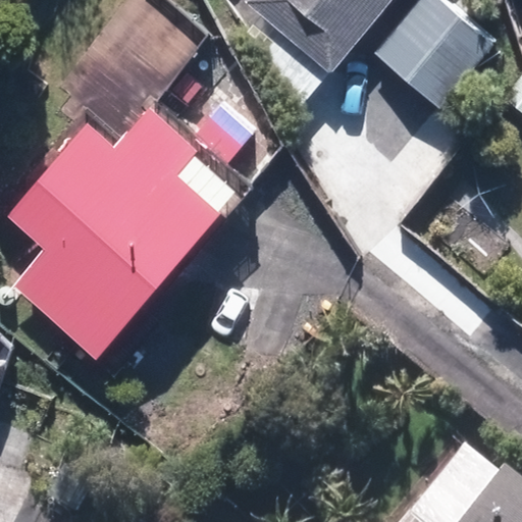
[(247,33),(301,110),(346,58),(396,0),(249,0),(249,2),(263,14),(247,33)]
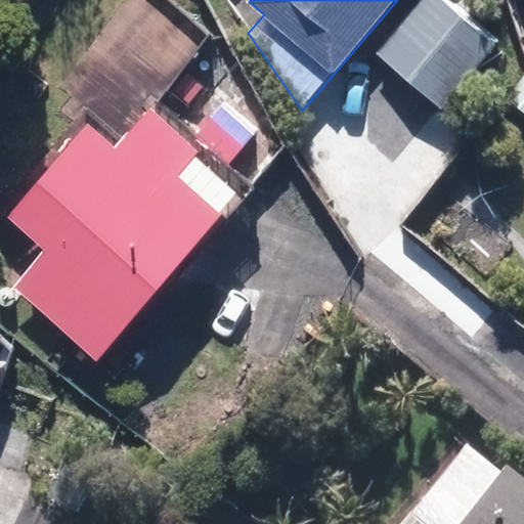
[(499,39),(450,0),(420,0),(379,53),(446,106),(499,39)]
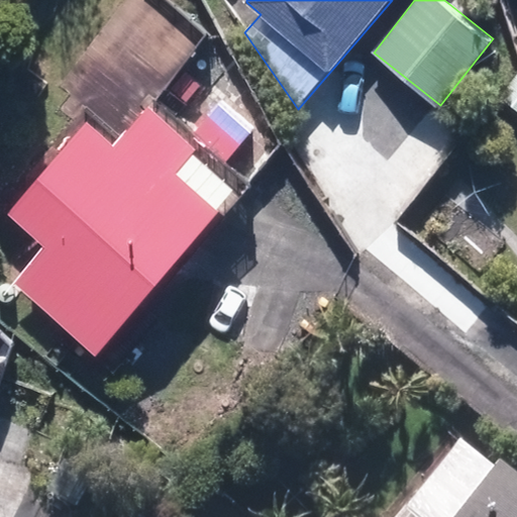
[(516,71),(493,98),(516,119),(516,71)]
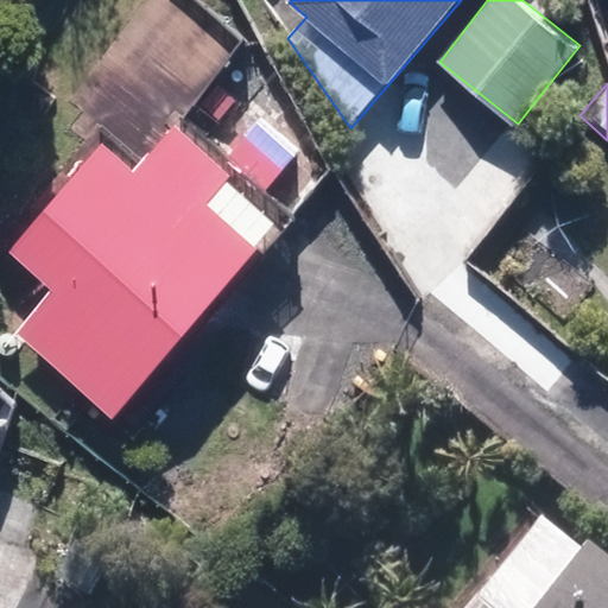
[(5,251),(54,292),(18,336),(124,424),(285,232),(233,188),(244,176),(173,116),(132,166),(99,139),(5,251)]
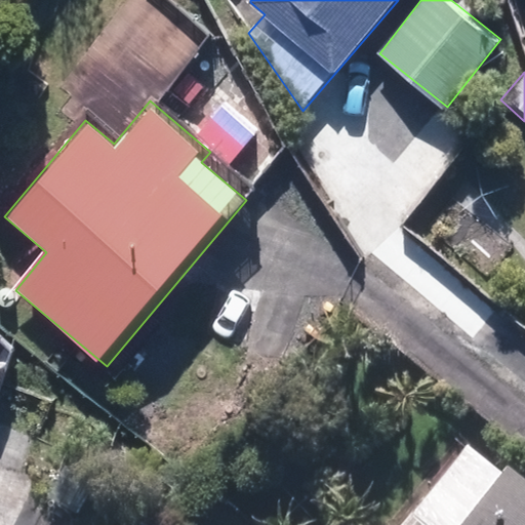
[(470,138),(445,119),(406,168),(431,188),(470,138)]
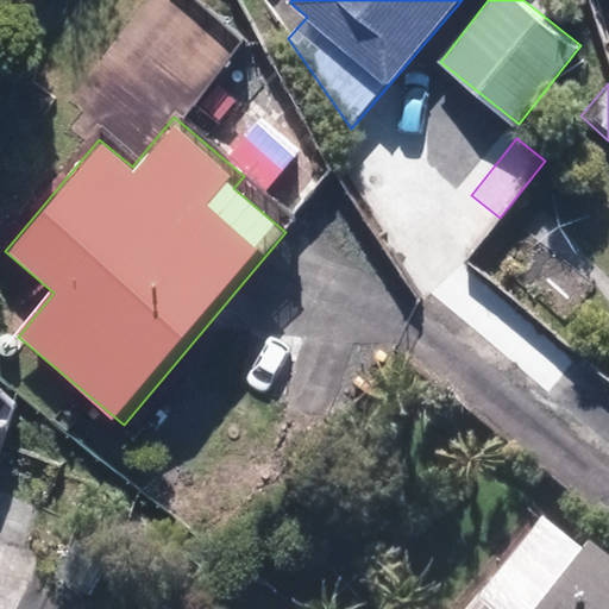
[(477,608),(608,608),(608,576),(545,525),(477,608)]
